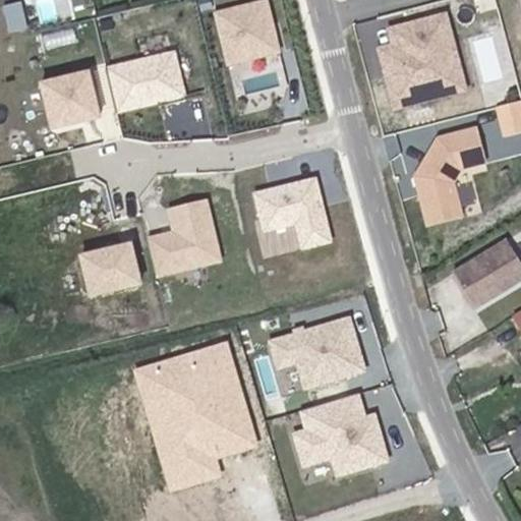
[(228,66),(285,52),(272,0),(255,0),(214,10),(228,66)]
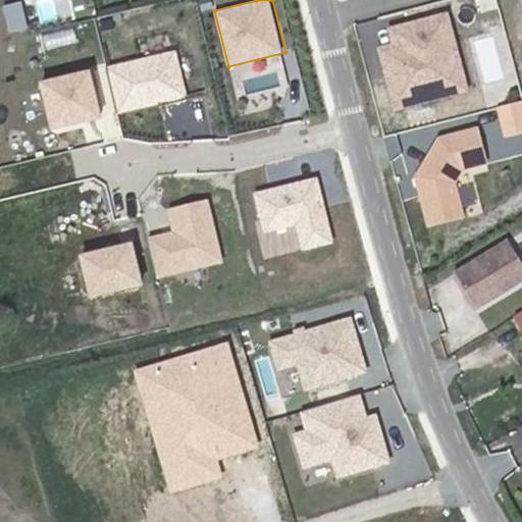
[(449,12),(387,29),(392,43),(378,47),(396,109),(469,89),(449,12)]
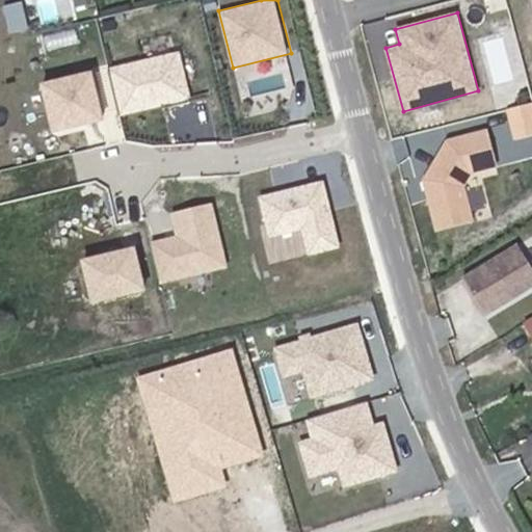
[(124,105),(185,88),(175,52),(113,69),(124,105)]
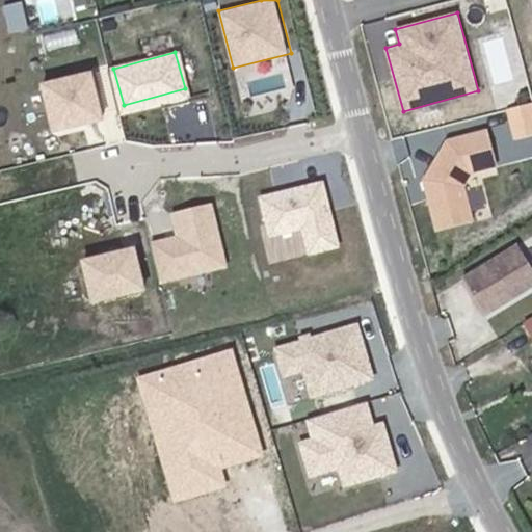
[(422,181),(436,233),(476,222),(467,190),(473,176),(498,168),(487,128),(447,139),(422,181)]
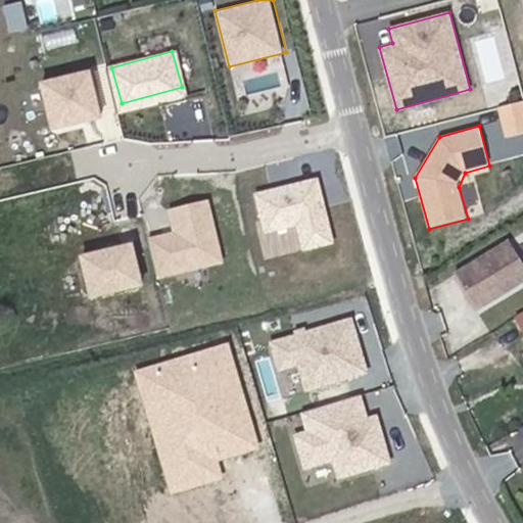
[(318,180),(254,191),(262,231),(297,226),(305,248),(334,245),(318,180)]
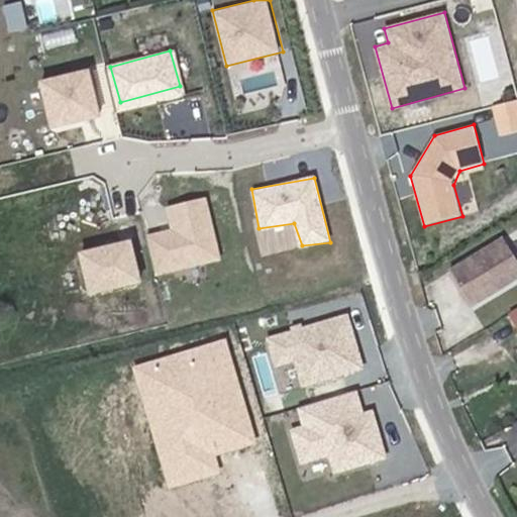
[(209,196),(165,205),(170,227),(145,232),(156,275),(224,259),(209,196)]
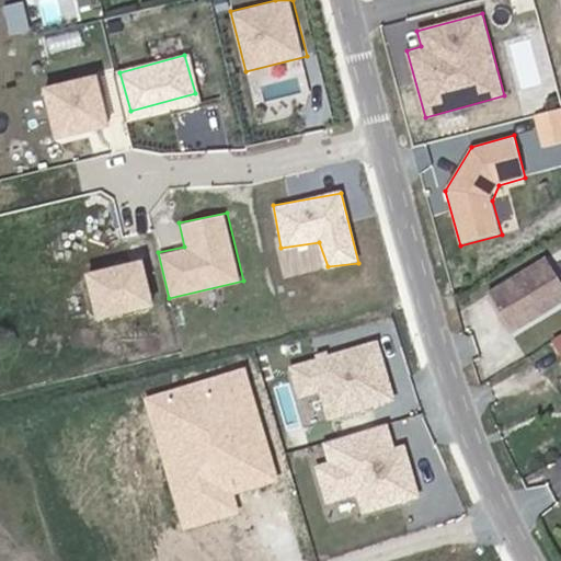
[(542,296),(560,285),(560,277),(542,244),(483,279),(505,318),(536,299),(534,296),(540,292),(542,296)]
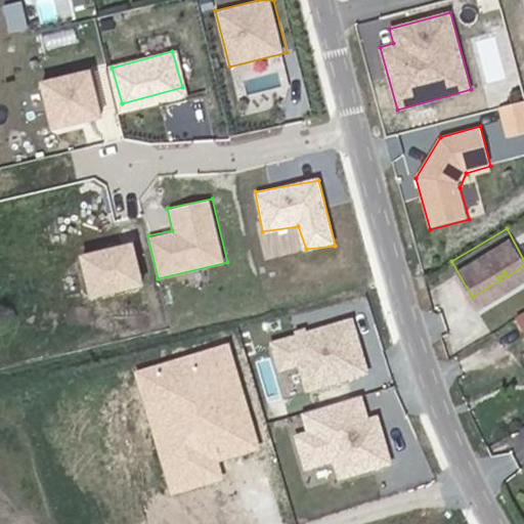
[(92,293),(138,278),(128,244),(81,258),(92,293)]
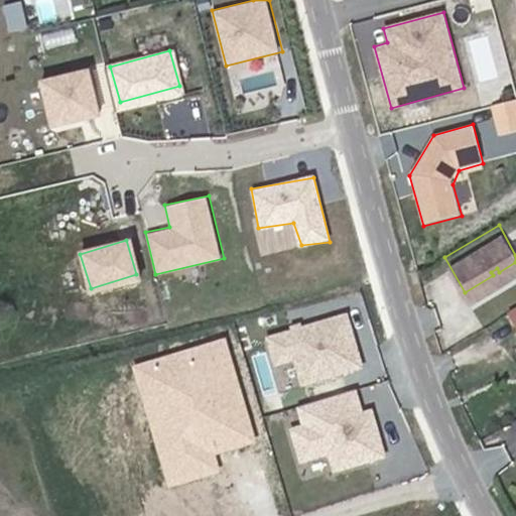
[(515,293),(505,300),(515,319),(515,293)]
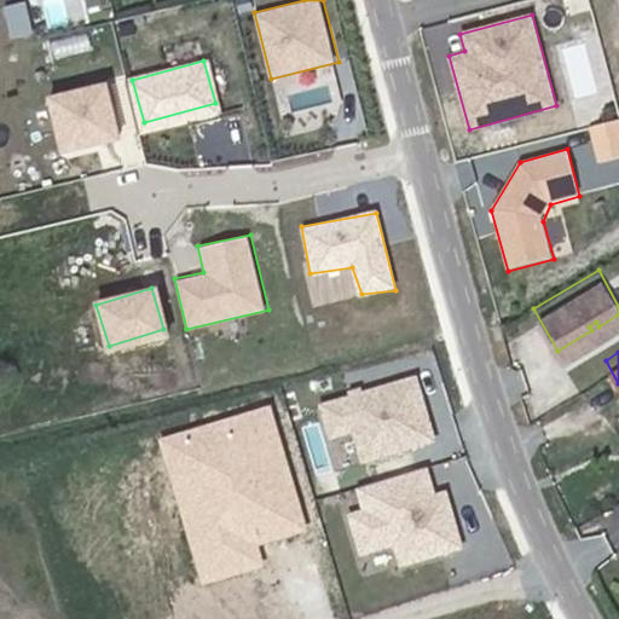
[(418,372),(318,403),(330,439),(352,433),(363,467),(440,444),(418,372)]
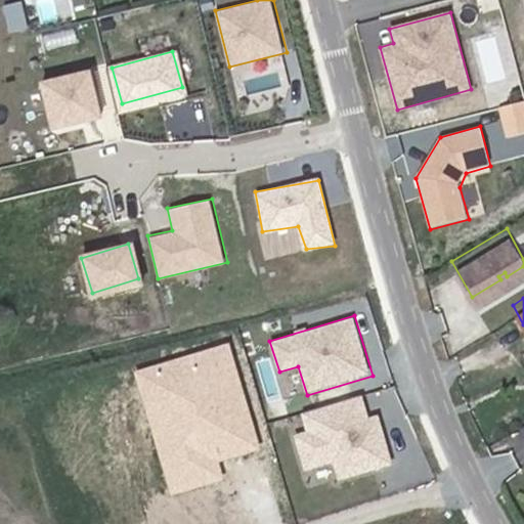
[(361,396),(303,413),(307,430),(293,436),(305,474),(334,466),(339,482),(393,467),(378,415),(370,418),(361,396)]
